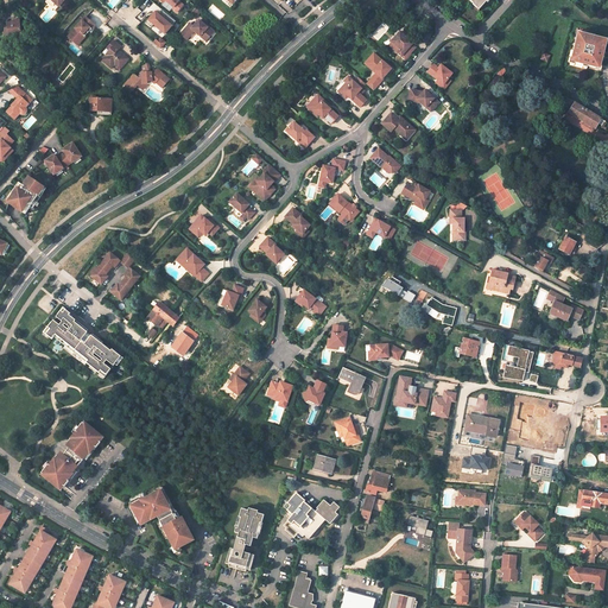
[(160,0),(163,1),(164,0),(165,0),(173,7),(172,8),(177,12),(183,5),(178,0),(160,0)]
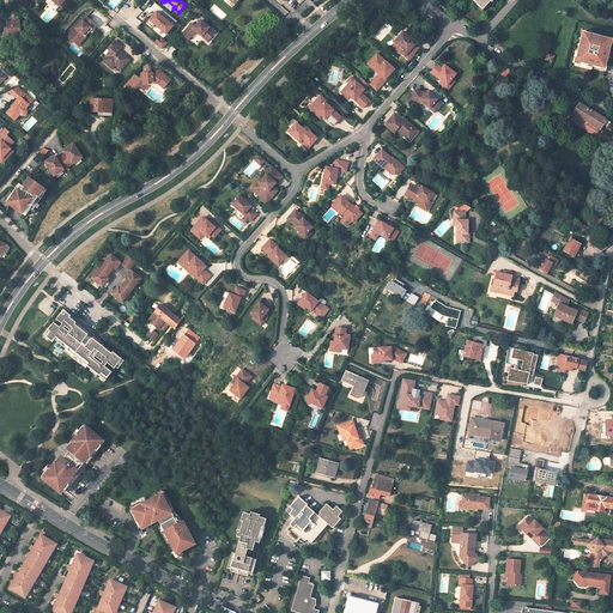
[(178,20),(165,10),(161,14),(157,11),(155,16),(153,14),(147,22),(153,26),(156,24),(168,34),(178,20)]
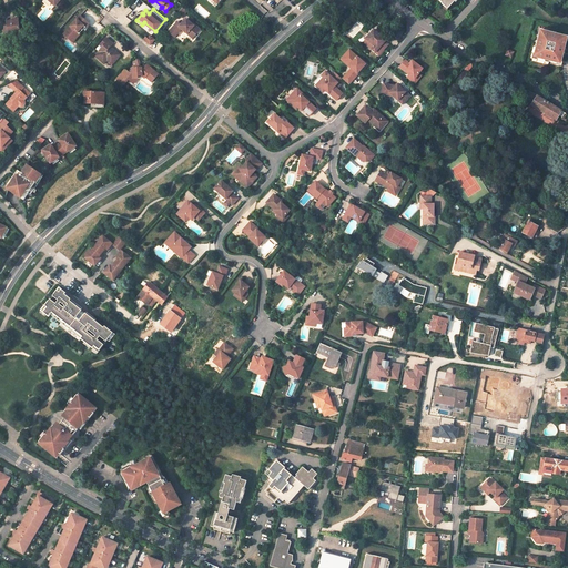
[(80,16),(63,33),(69,39),(72,36),(75,39),(80,34),(79,33),(78,32),(84,26),(85,27),(85,28),(89,23),(80,16)]
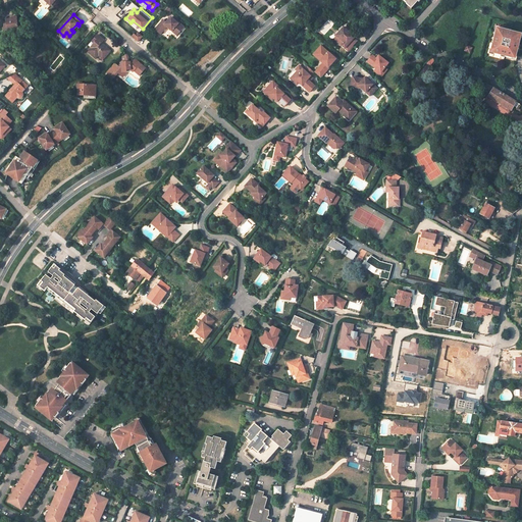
[(163,19),(155,29),(161,33),(166,28),(167,25),(168,27),(177,35),(181,30),(179,28),(181,24),(176,20),(171,16),(166,21),(163,19)]
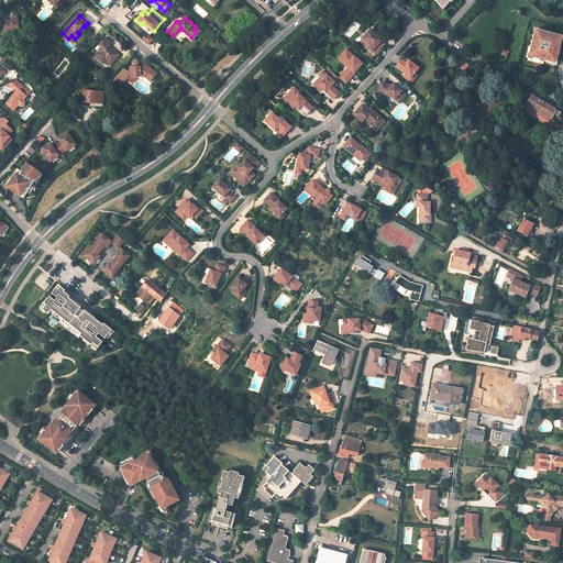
[(18,19),(14,20),(14,21),(8,22),(8,26),(4,26),(6,30),(3,31),(4,34),(9,34),(14,33),(14,39),(25,37),(24,28),(19,29),(18,19)]
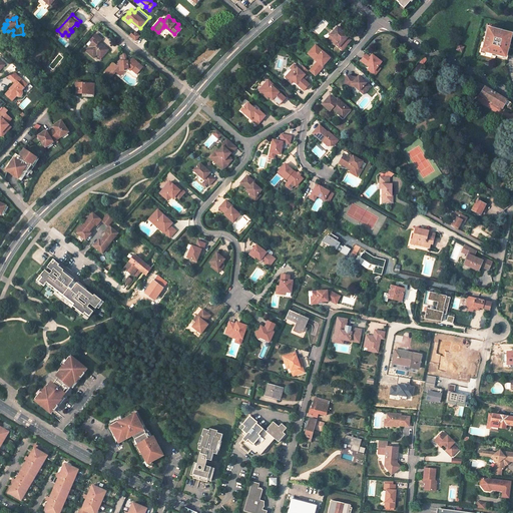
[(339,26),(332,34),(339,41),(337,44),(340,47),(343,43),(350,36),(339,26)]
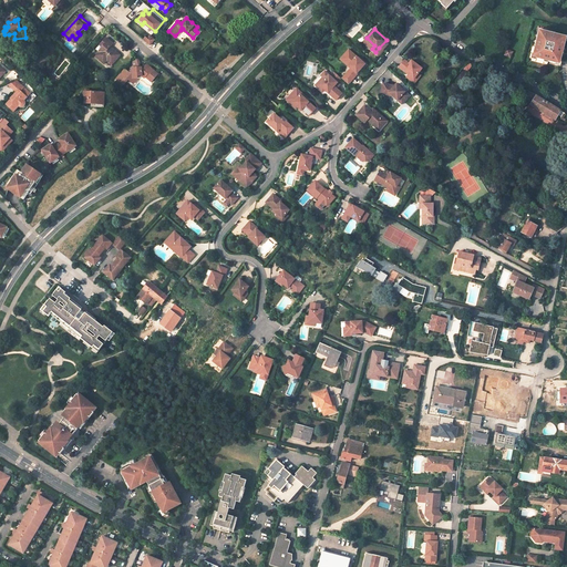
[(535,45),(533,53),(536,54),(535,58),(544,60),(544,59),(547,60),(547,61),(559,63),(562,53),(559,53),(562,45),(564,47),(566,37),(554,33),(554,34),(550,33),(550,32),(543,30),(542,33),(538,33),(536,41),(535,45)]
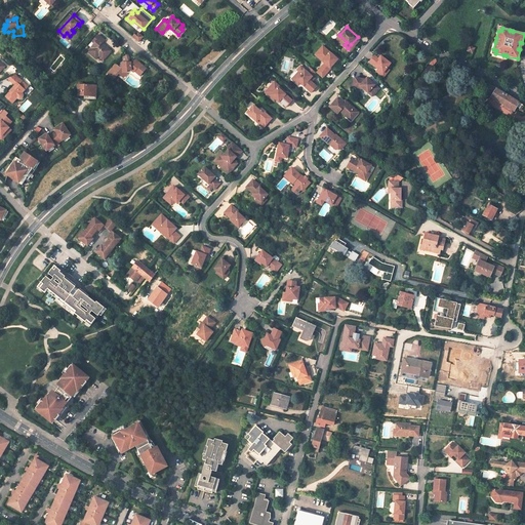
[(134,34),(132,35),(138,41),(143,36),(138,33),(136,35),(134,34)]
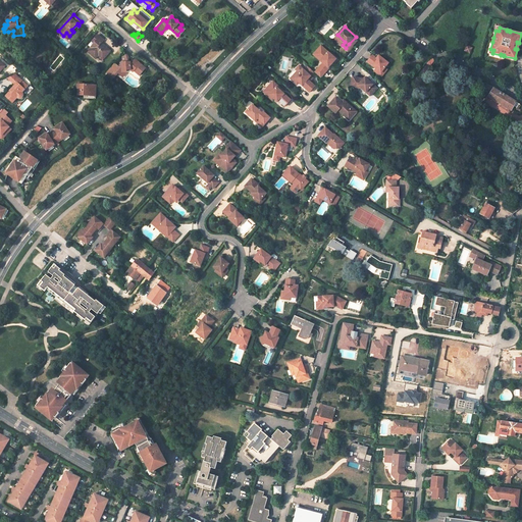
[(87,52),(92,56),(95,53),(98,56),(103,59),(110,51),(102,44),(101,46),(99,44),(101,43),(103,40),(97,35),(91,42),(94,44),(87,52)]
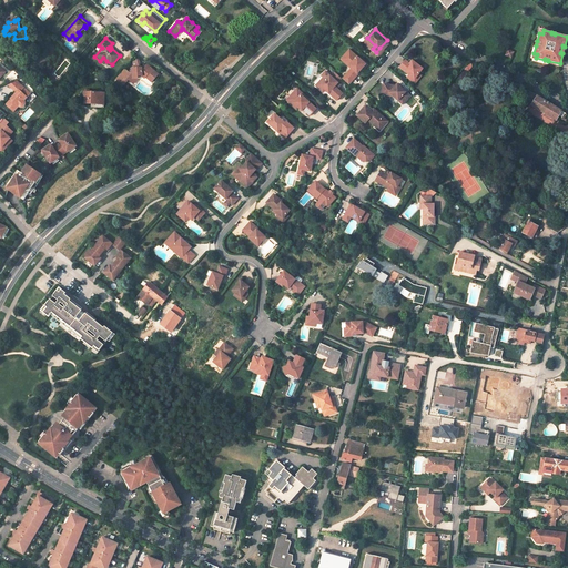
[(391,44),(387,40),(379,48),(384,52),(391,44)]
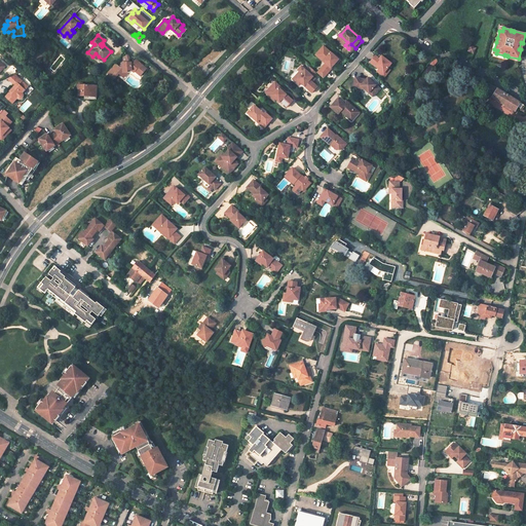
[(324,46),(317,52),(325,60),(323,62),(326,64),(321,69),(327,74),(332,69),(331,68),(338,60),(324,46)]
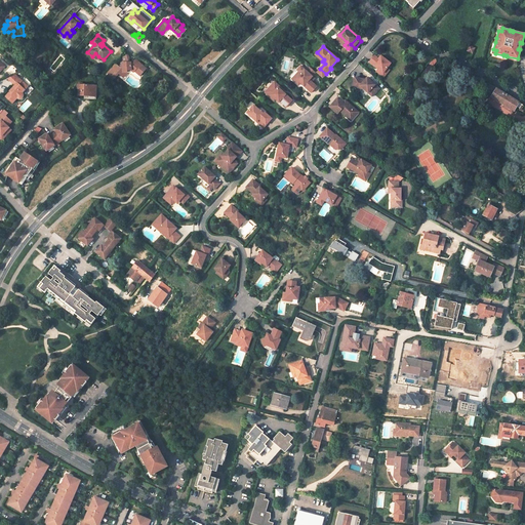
[(324,59),(317,52),(316,55),(322,62),(324,59)]
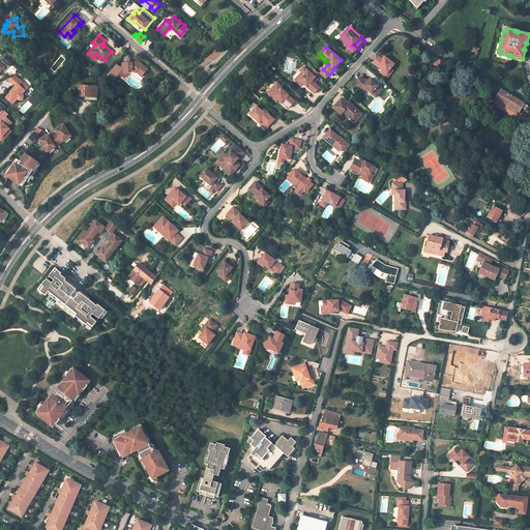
[(383,60),(378,56),(373,63),(382,69),(386,74),(390,68),(393,64),(385,57),(383,60)]
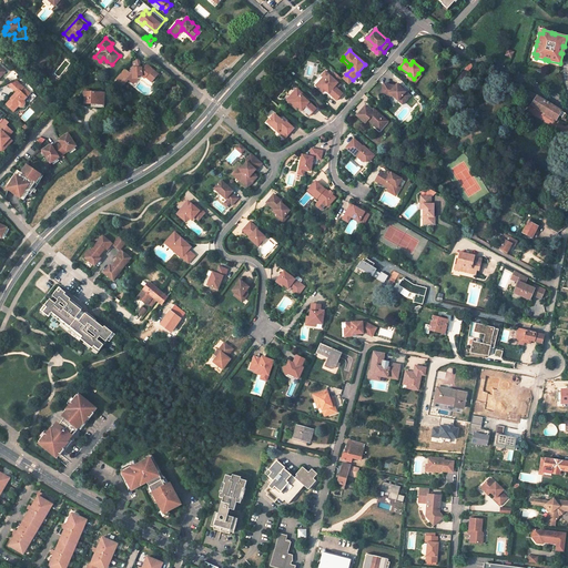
[(469,62),(464,69),(468,72),(472,69),(470,69),(475,64),(469,62)]
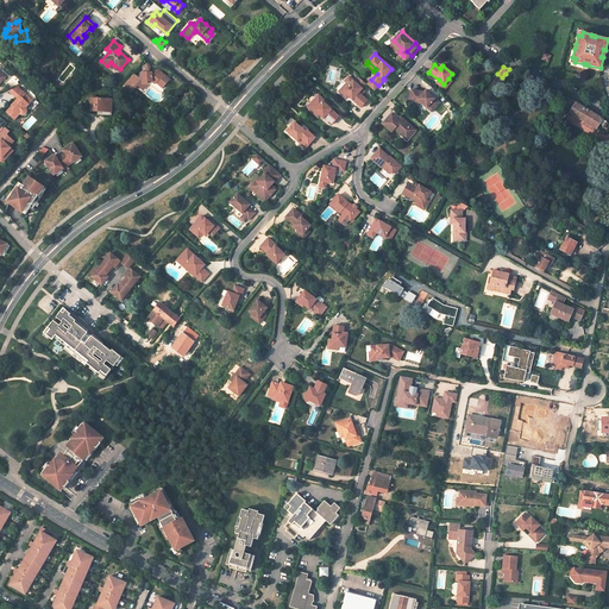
[(133,73),(125,83),(130,88),(132,86),(136,87),(138,85),(140,87),(143,83),(149,83),(148,81),(152,81),(155,82),(156,81),(163,87),(170,77),(157,68),(155,73),(152,73),(152,71),(142,73),(143,77),(139,77),(133,73)]
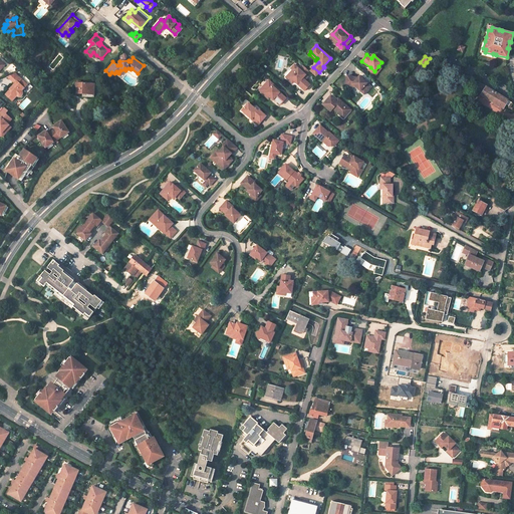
[(306,75),(295,65),(291,68),(293,70),(295,72),(290,77),(294,81),(305,90),(310,84),(305,80),(303,78),(306,75)]
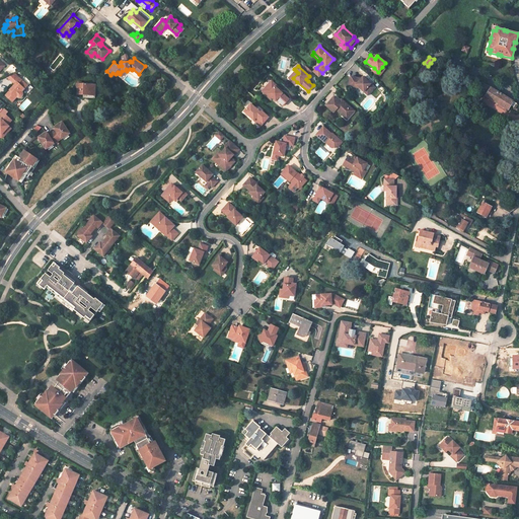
[(312,72),(306,66),(304,69),(310,75),(312,72)]
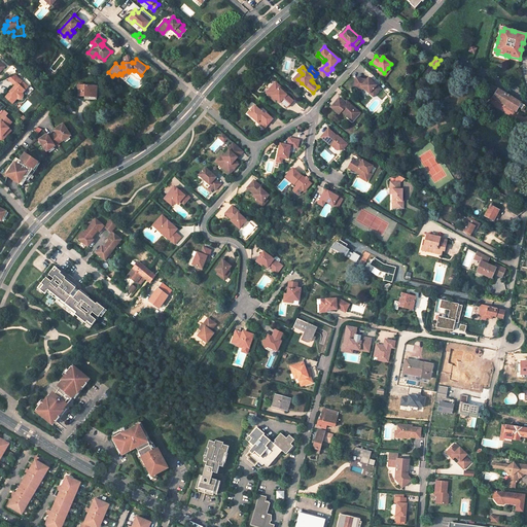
[(384,73),(380,69),(378,71),(385,76),(390,69),(388,68),(384,73)]
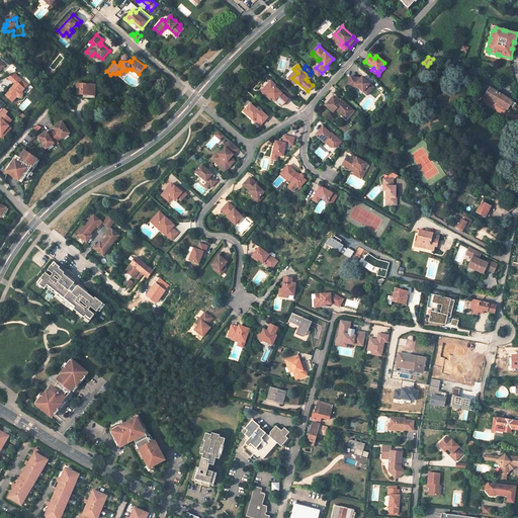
[(322,73),(316,68),(314,71),(319,77),(322,73)]
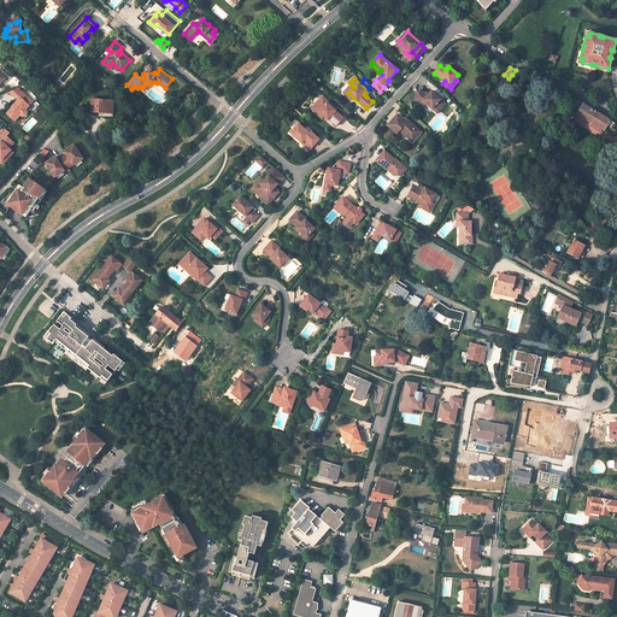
[(354,87),(352,84),(344,93),(352,100),(353,98),(348,93),(354,87)]
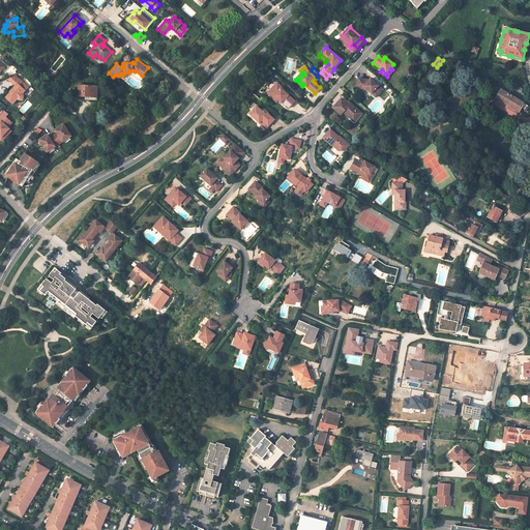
[(23,82),(16,75),(8,79),(16,86),(16,88),(15,89),(13,88),(10,92),(6,97),(13,104),(18,98),(19,99),(20,99),(22,99),(23,98),(23,97),(24,96),(24,95),(23,93),(25,91),(20,85),(23,82)]
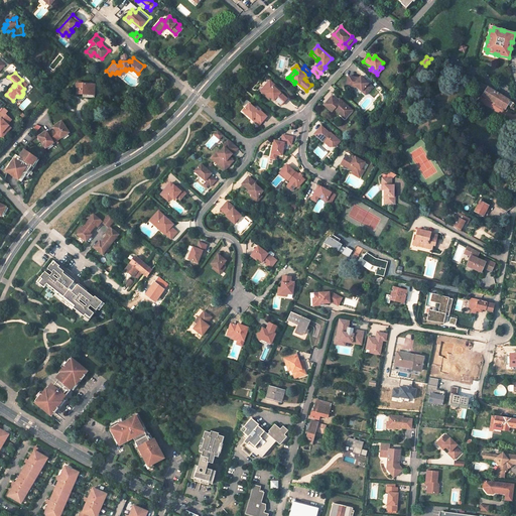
[(367,82),(361,77),(360,79),(359,78),(349,76),(347,86),(353,87),(353,84),(354,85),(366,94),(373,87),(370,84),(368,85),(366,83),(367,82)]
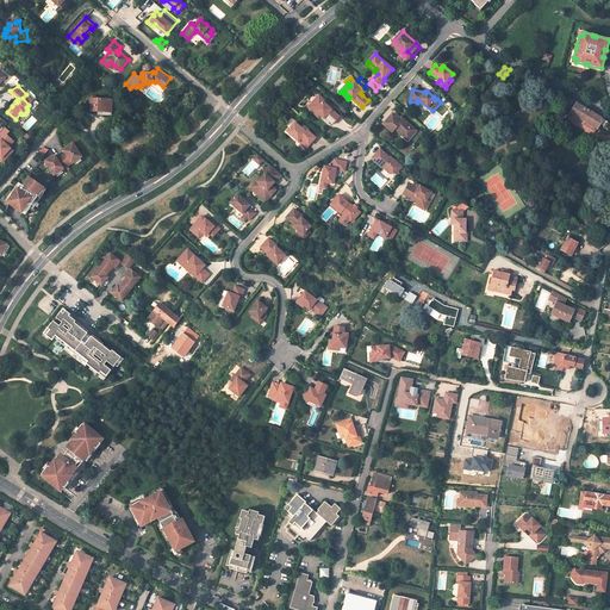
[(334,124),(341,117),(329,106),(324,101),(325,100),(321,94),(311,105),(316,110),(316,111),(322,116),(325,118),(327,117),(334,124)]
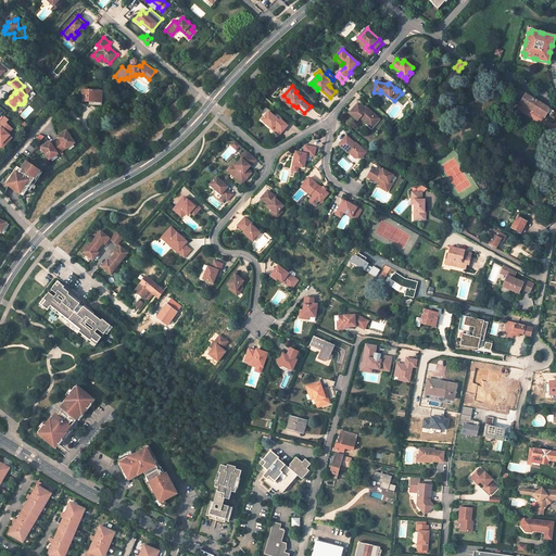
[(552,113),(554,111),(516,88),(513,93),(521,99),(520,101),(539,112),(538,114),(542,116),(543,115),(544,115),(547,111),(552,113)]
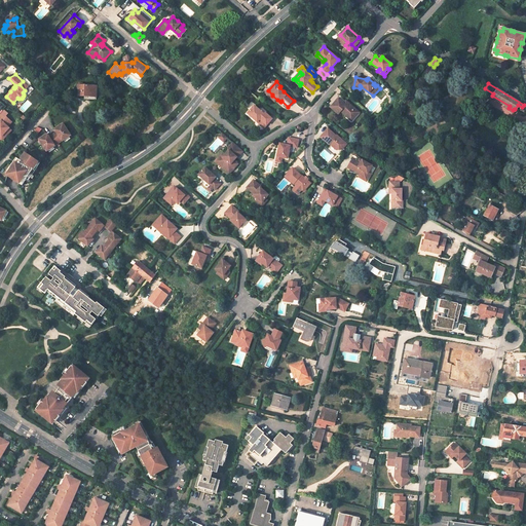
[(80,89),(80,91),(80,96),(98,97),(98,86),(79,85),(78,89),(80,89)]
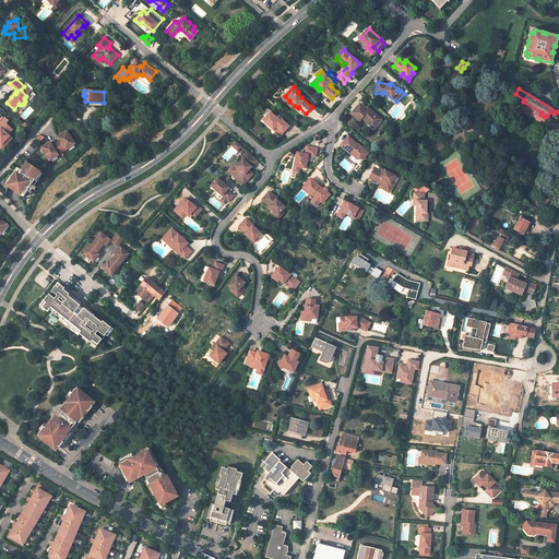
[(289,102),(289,100),(285,96),(283,98),(293,107),(295,106),(289,102)]
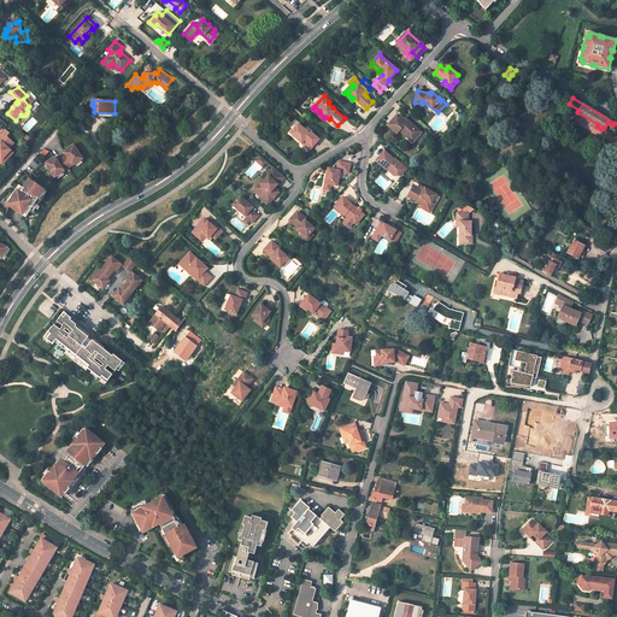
[(70,115),(65,121),(71,127),(76,121),(70,115)]
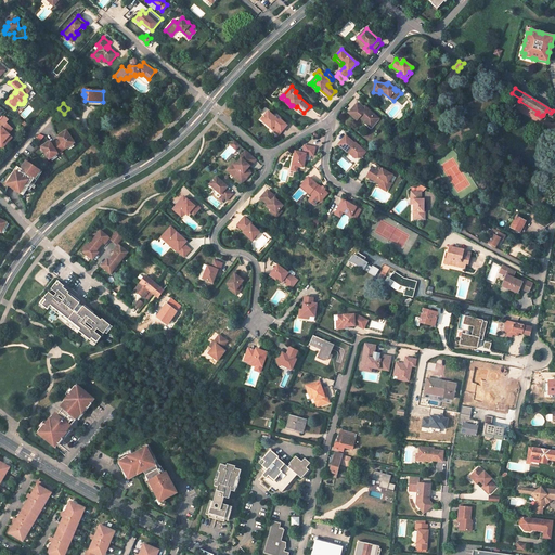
[(358,104),(349,113),(358,120),(360,118),(364,121),(365,119),(373,126),(378,118),(368,108),(365,111),(358,104)]
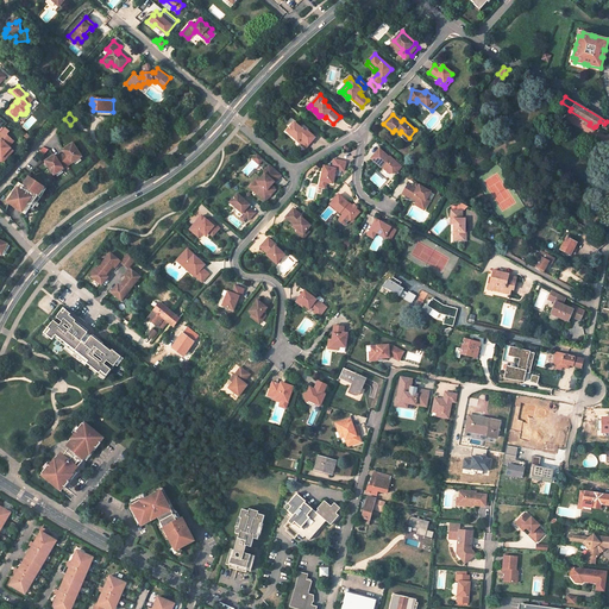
[(307,132),(295,121),(288,131),(299,140),(301,138),(309,144),(316,137),(308,130),(307,132)]
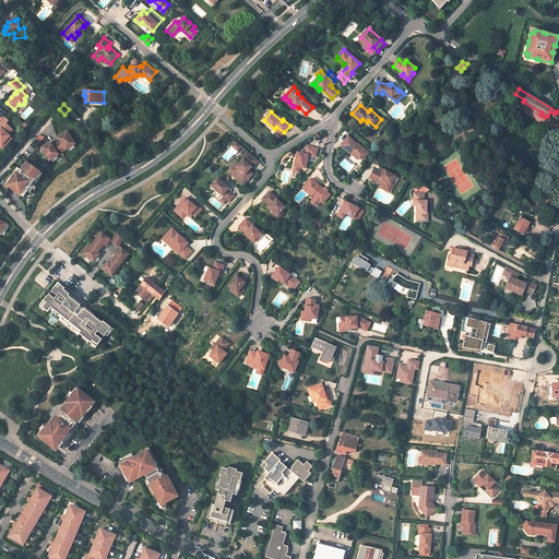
[(0,120),(0,142),(2,145),(10,135),(8,134),(13,130),(6,123),(9,120),(4,117),(0,120)]
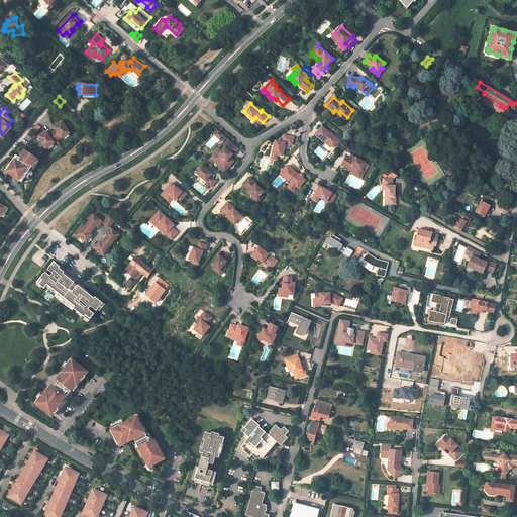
[(368,123),(377,115),(374,112),(367,118),(366,121),(368,123)]
